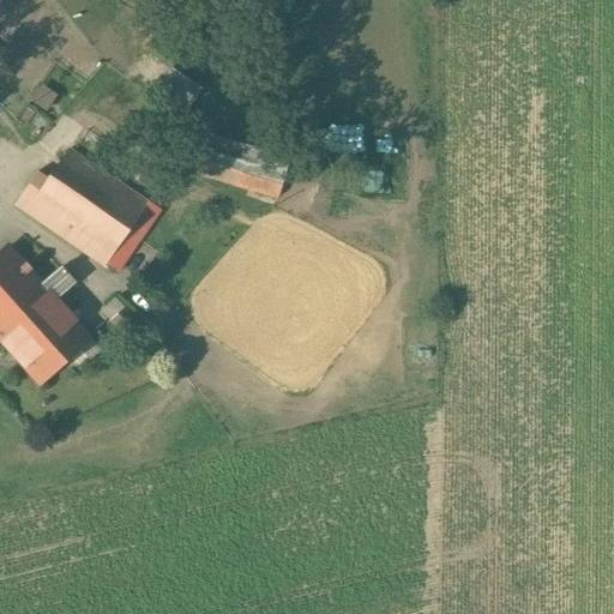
[(172,66),(155,94),(185,113),(203,86),(172,66)]
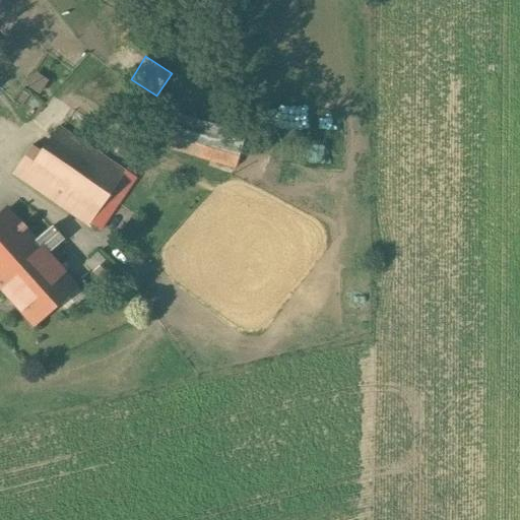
[(242,145),(176,126),(172,139),(196,147),(194,155),(235,167),(242,145)]
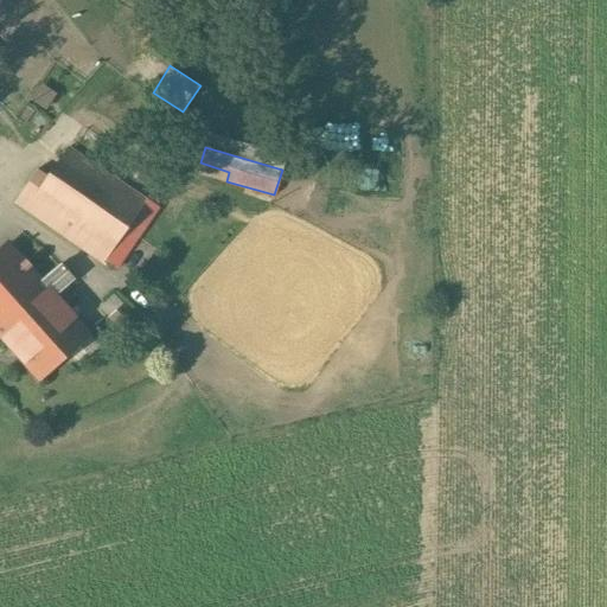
[(98,168),(69,148),(49,177),(37,170),(14,203),(103,263),(106,260),(115,244),(117,242),(116,242),(151,192),(104,161),(98,168)]
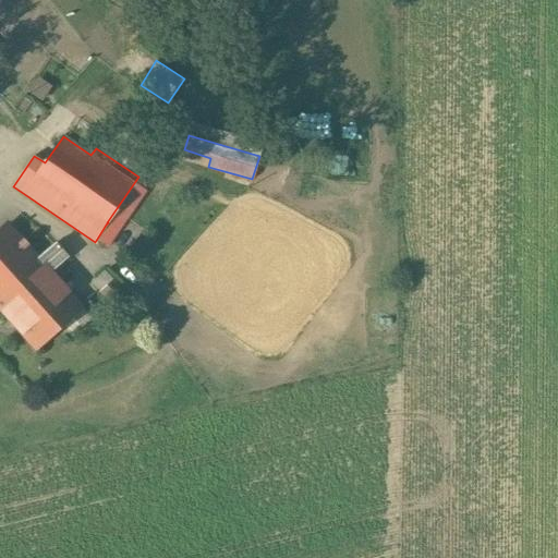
[(0,302),(61,251),(55,243),(38,258),(7,225),(0,230),(0,302)]
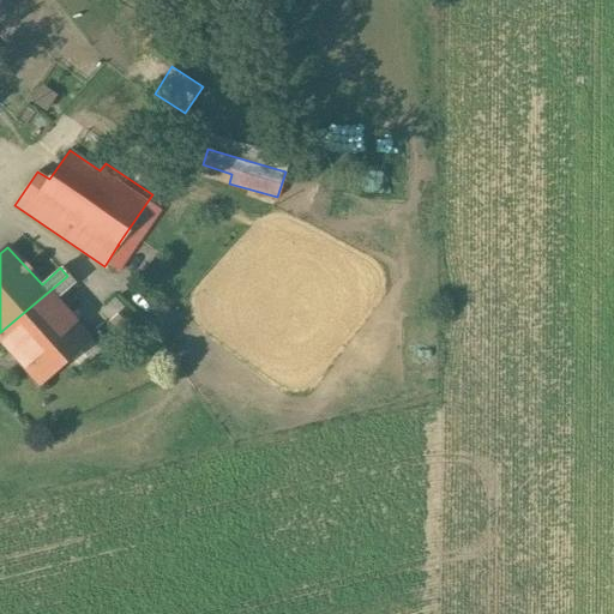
[(128,256),(116,247),(107,263),(118,271),(128,256)]
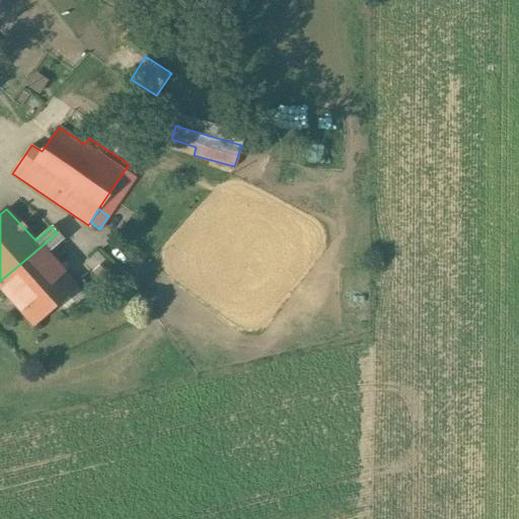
[(57,233),(0,281),(0,285),(33,323),(75,285),(47,253),(62,239),(57,233)]
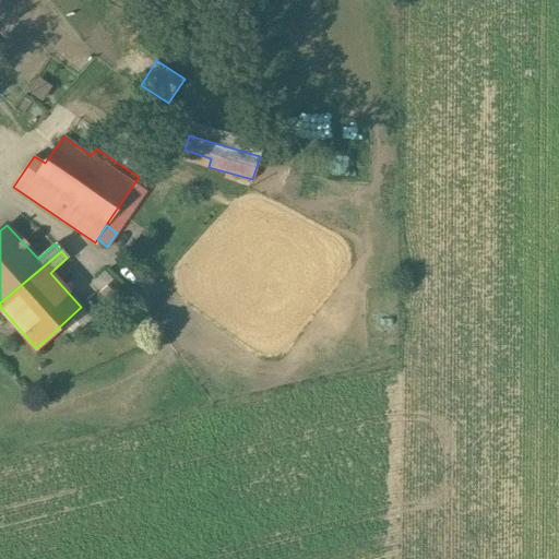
[(114,281),(100,292),(119,311),(132,299),(114,281)]
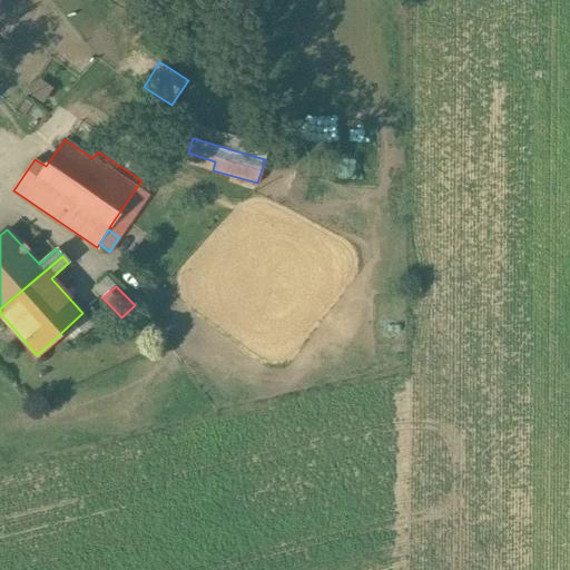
All buildings are outlined.
